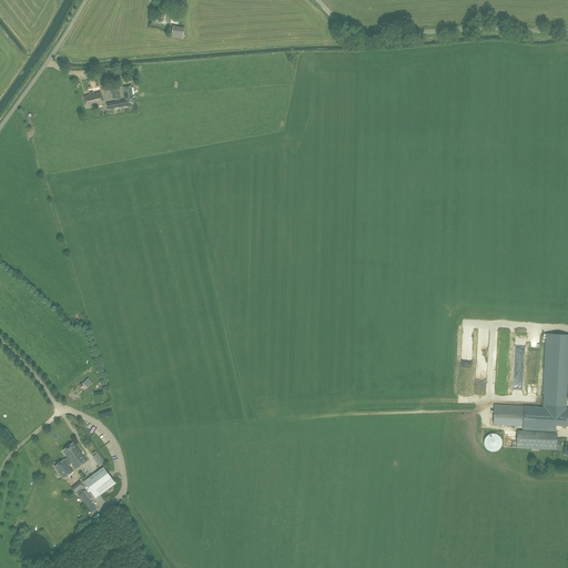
[(161,9),(159,21),(170,23),(172,11),(161,9)]
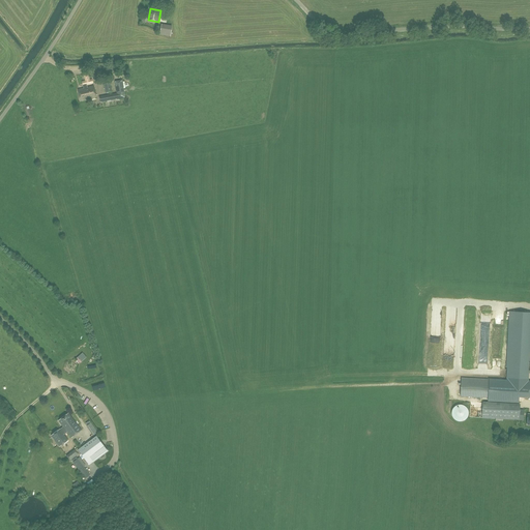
[(172,25),(162,24),(159,34),(170,36),(172,25)]
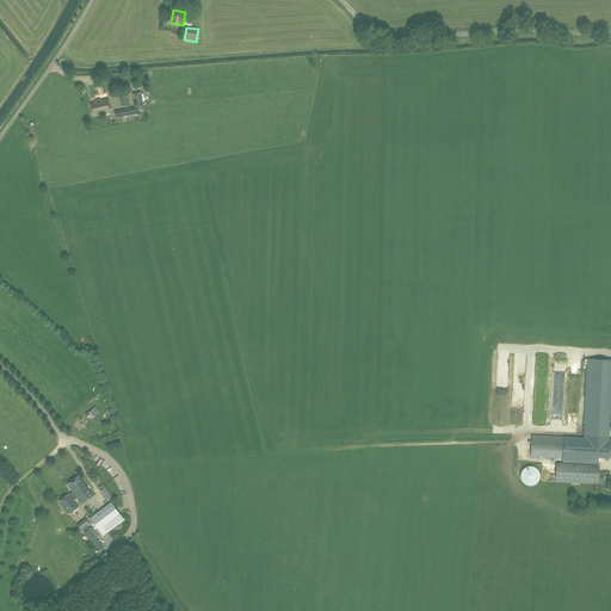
[(93,117),(111,112),(109,99),(99,102),(98,99),(100,99),(100,98),(107,96),(106,92),(94,94),(97,102),(90,104),(93,117)]
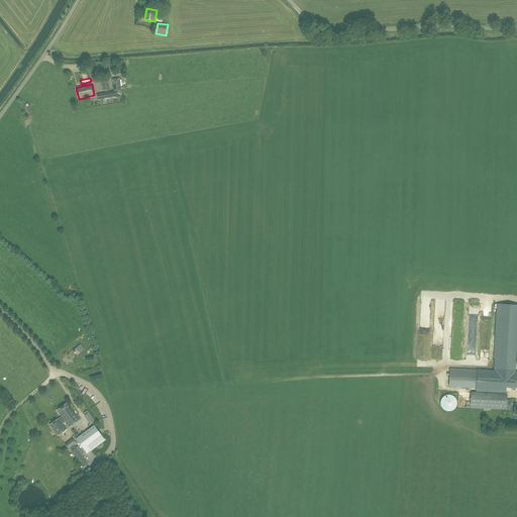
[(113,85),(114,91),(97,94),(98,99),(121,95),(120,84),(119,78),(112,79),(113,85)]
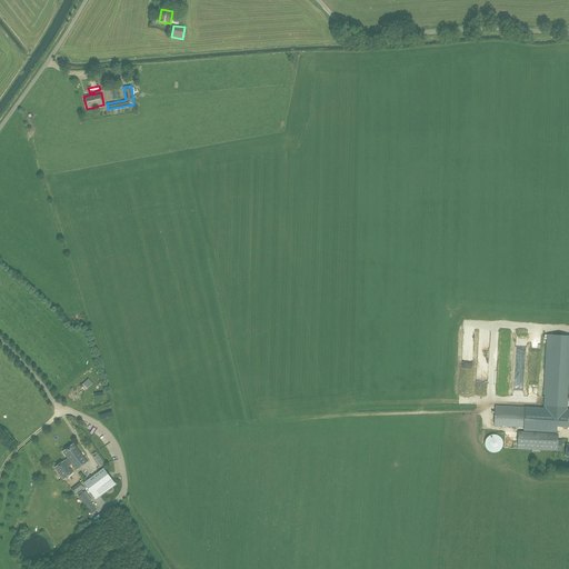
[(81,343),(85,340),(78,333),(75,337),(81,343)]
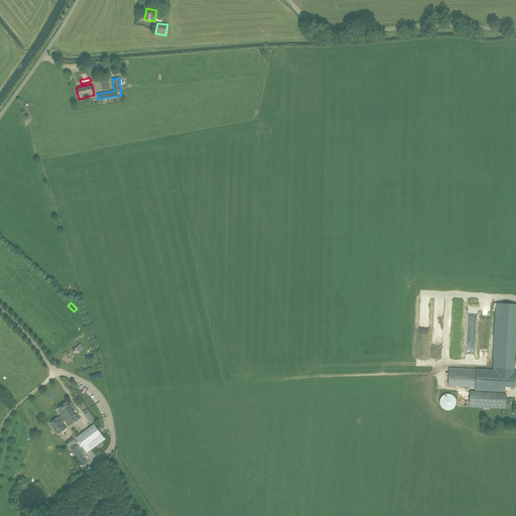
[(493,370),(493,371),(500,372),(501,369),(513,370),(515,323),(515,304),(497,303),(493,370)]
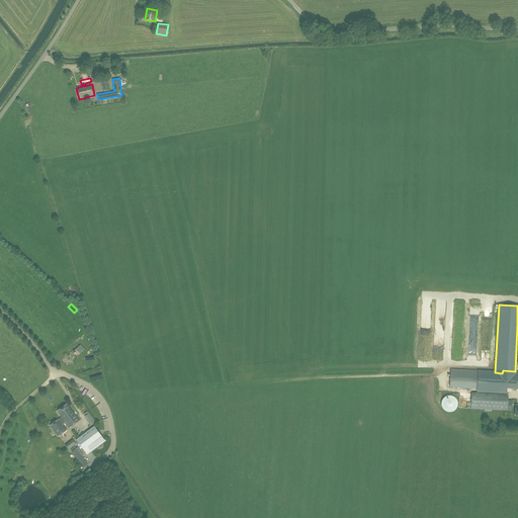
[(450,369),(449,387),(477,389),(477,392),(506,393),(507,387),(517,387),(517,373),(515,374),(515,371),(503,370),(502,373),(495,372),(495,371),(473,370),(450,369)]
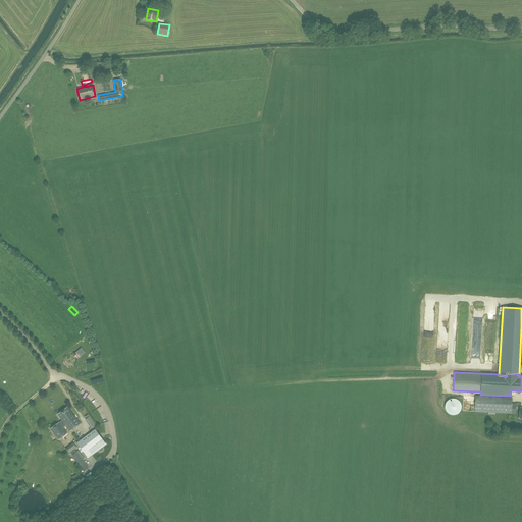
[(446,409),(447,412),(450,414),(452,414),(455,414),(458,413),(460,411),(462,408),(462,406),(461,403),(460,401),(458,399),(455,398),(453,398),(450,398),(447,400),(446,403),(445,406),(446,409)]
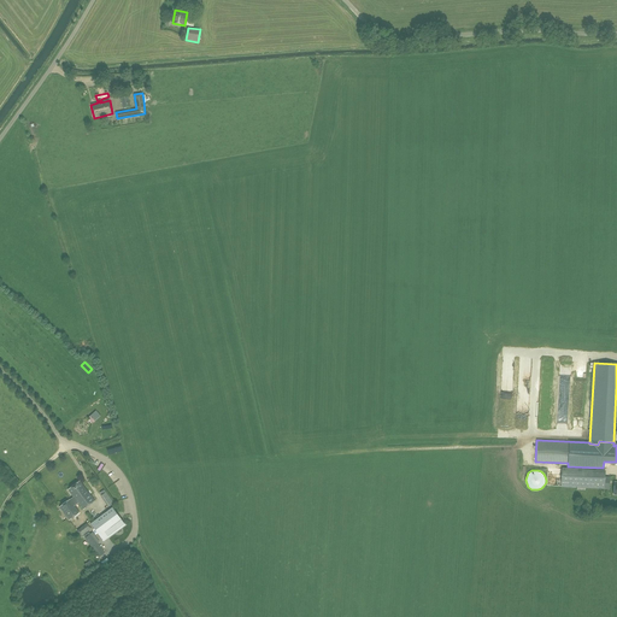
[(604,489),(605,471),(562,470),(560,487),(604,489)]
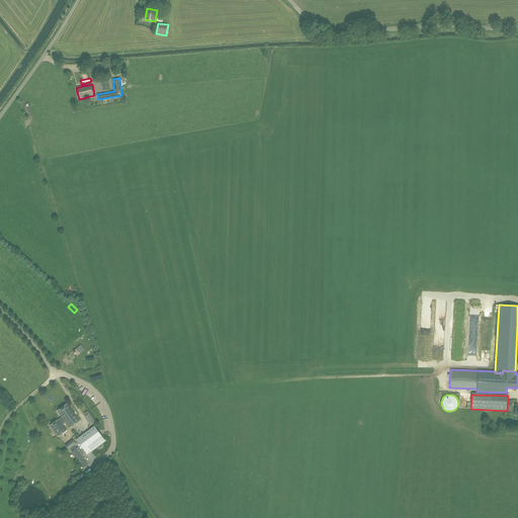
[(58,437),(67,430),(62,424),(65,421),(70,428),(80,421),(67,404),(57,412),(62,418),(59,420),(51,426),(58,437)]
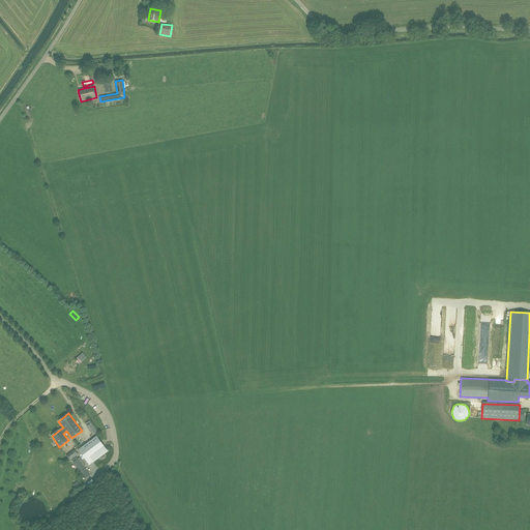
[(108,450),(97,437),(79,450),(89,465),(108,450)]
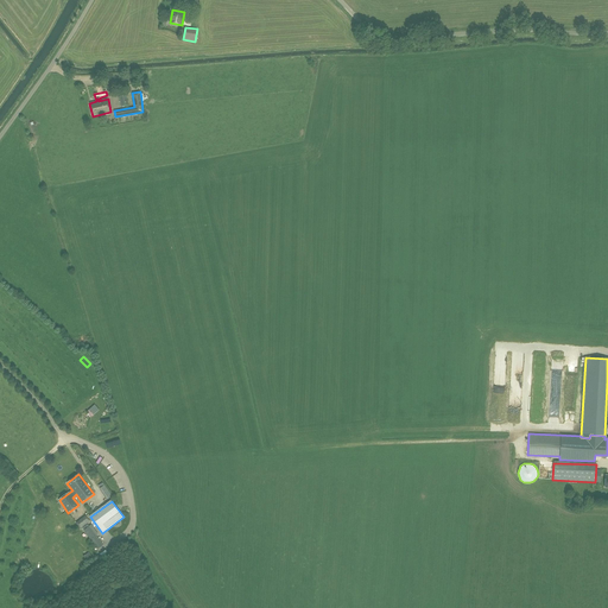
[(76,523),(81,529),(90,521),(86,515),(76,523)]
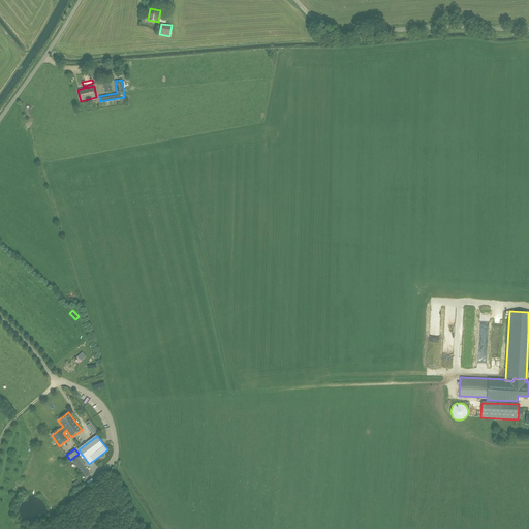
[(90,473),(84,466),(79,470),(85,477),(90,473)]
